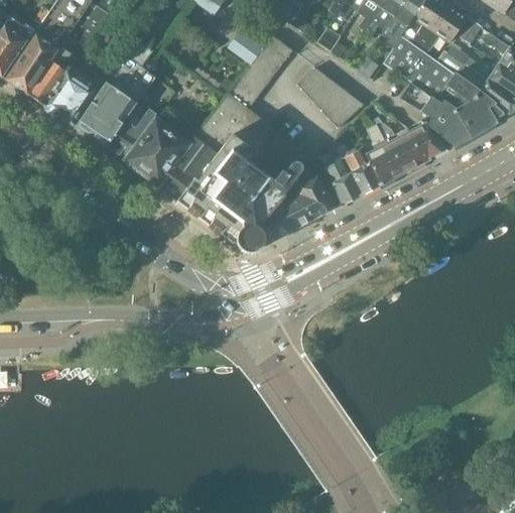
[(0,0),(0,33),(11,17),(22,0),(0,0)]
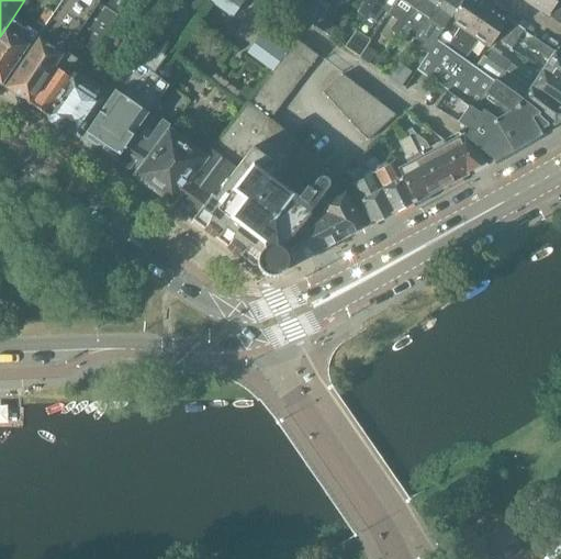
[(29,100),(31,102),(99,2),(96,0),(60,0),(40,33),(3,84),(15,91),(17,97),(24,101),(29,100)]
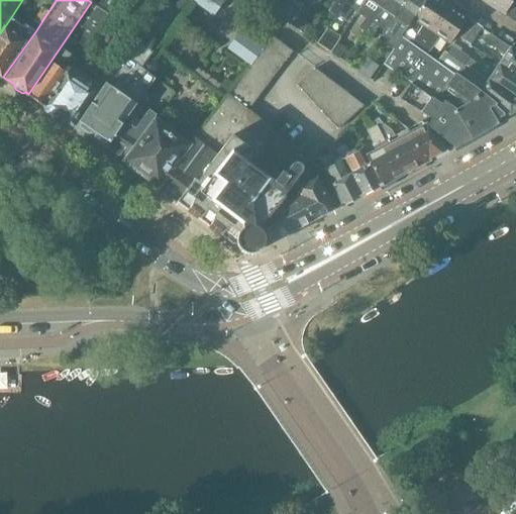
[(88,0),(91,2),(108,13),(116,0),(88,0)]
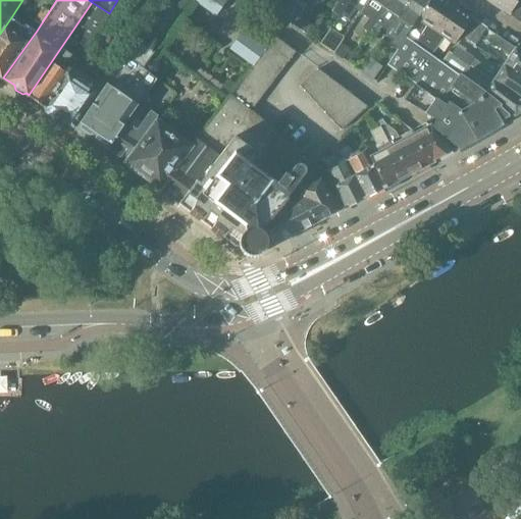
[(199,0),(216,12),(225,0),(199,0)]
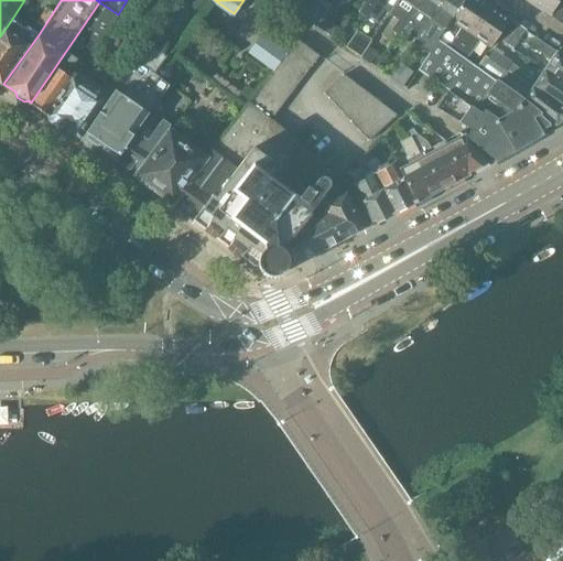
[(290,0),(288,4),(302,15),(312,0),(304,0),(290,0)]
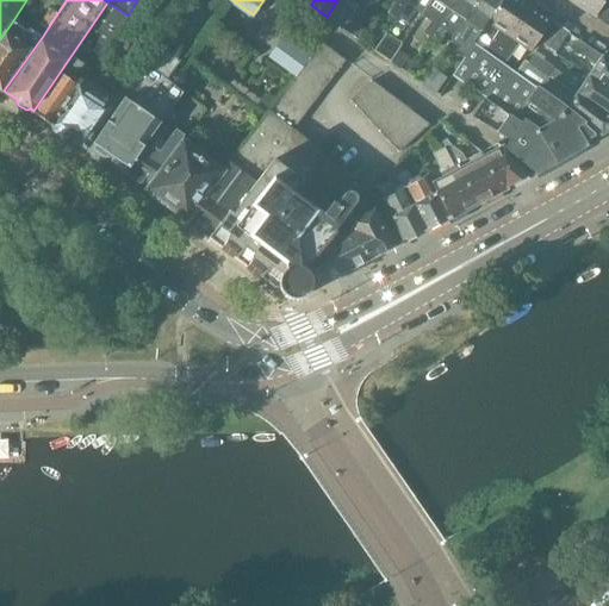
[(337,0),(327,17),(331,19),(343,27),(346,23),(355,8),(342,1),(341,0),(337,0)]
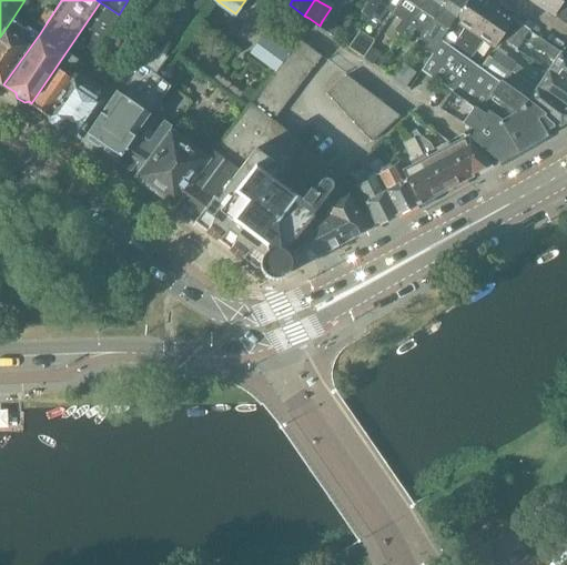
[(393,11),(401,0),(380,0),(371,12),(378,18),(386,7),(393,11)]
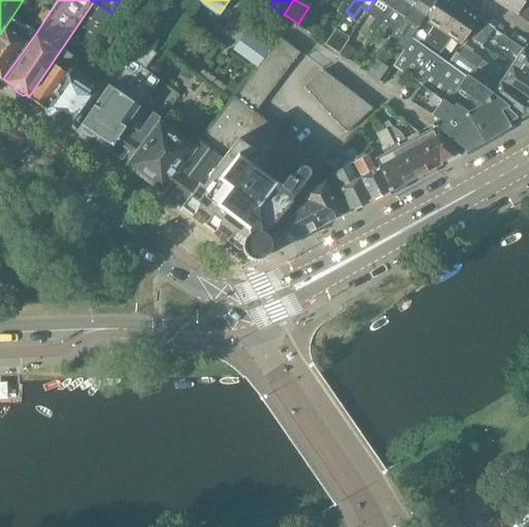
[(414,0),(405,15),(391,34),(400,38),(397,44),(404,48),(412,35),(435,0),(414,0)]
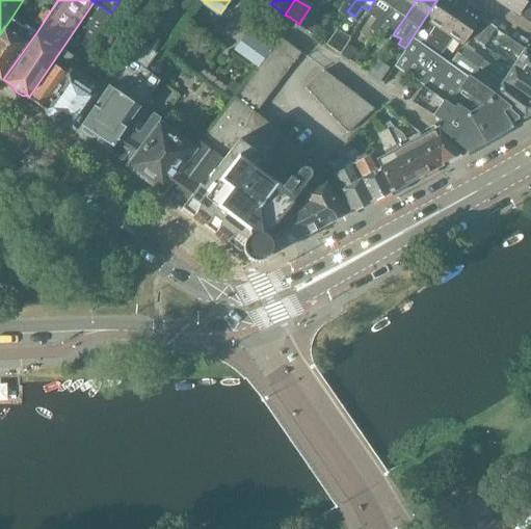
[(396,0),(393,5),(406,15),(416,0),(396,0)]
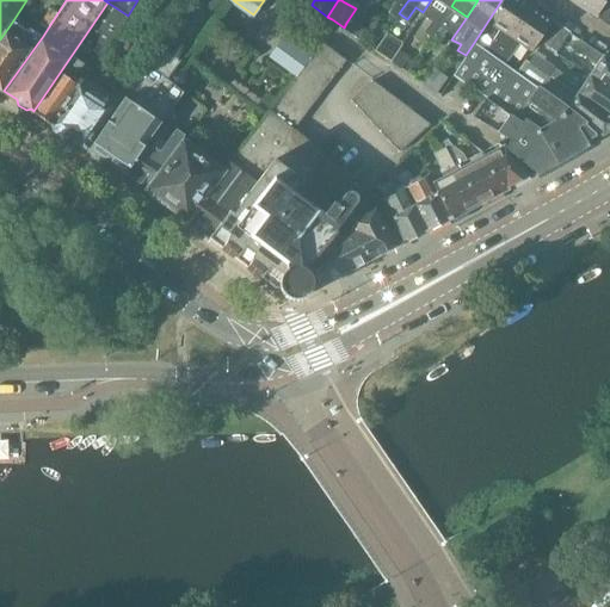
[(501,0),(475,41),(495,55),(505,42),(531,4),(525,0),(501,0)]
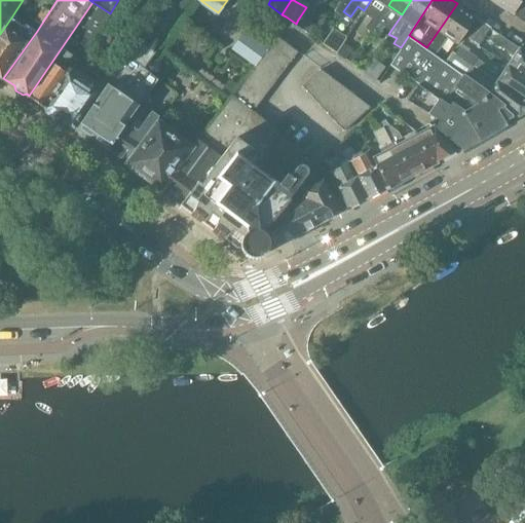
[(514,12),(522,0),(496,0),(496,1),(514,12)]
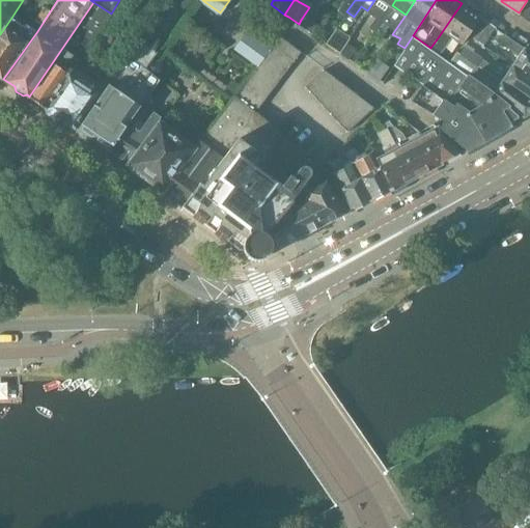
[(527,0),(519,12),(529,20),(529,0),(527,0)]
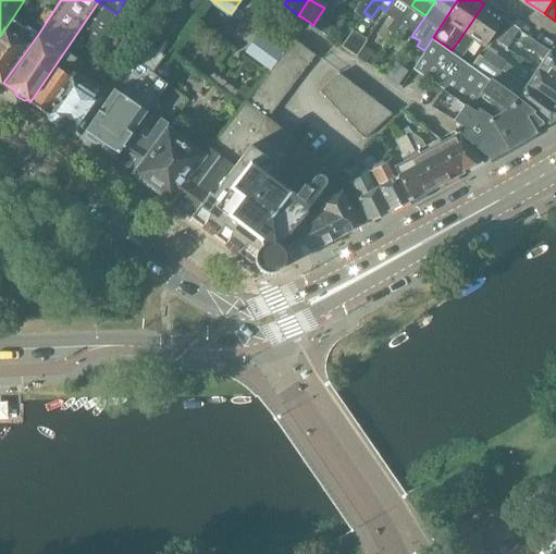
[(116,14),(98,2),(31,101),(48,113),(76,72),(116,14)]
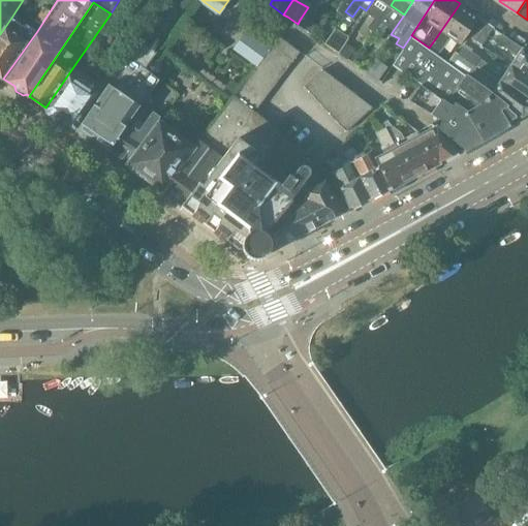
[(429,48),(438,54),(451,35),(461,42),(478,17),(460,3),(437,36),(429,48)]
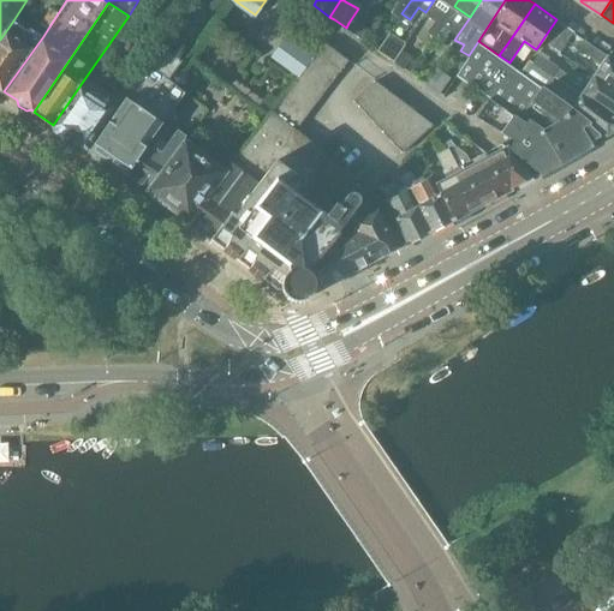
[(367,15),(358,9),(349,23),(346,28),(362,37),(368,28),(362,23),(367,15)]
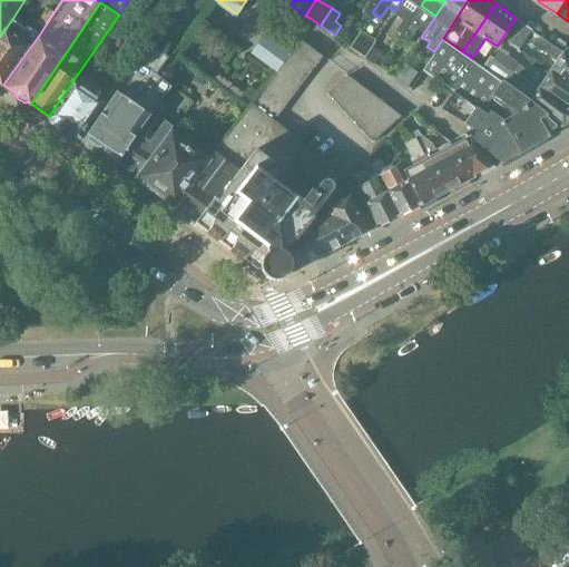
[(0,81),(3,85),(39,35),(28,26),(26,29),(12,19),(0,37),(0,81)]
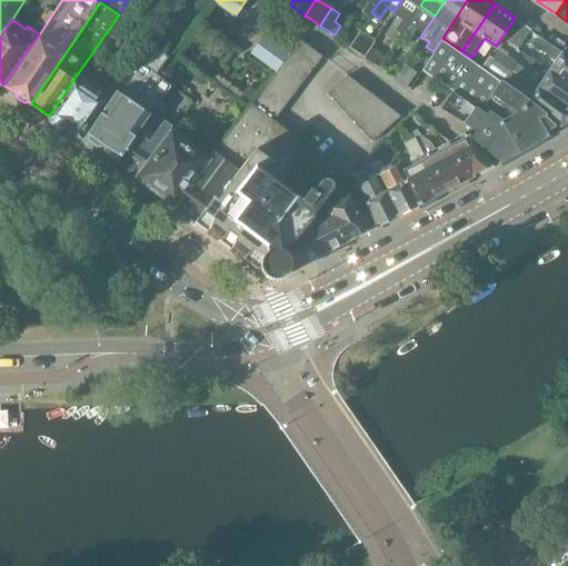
[(518,20),(506,38),(517,46),(529,28),(518,20)]
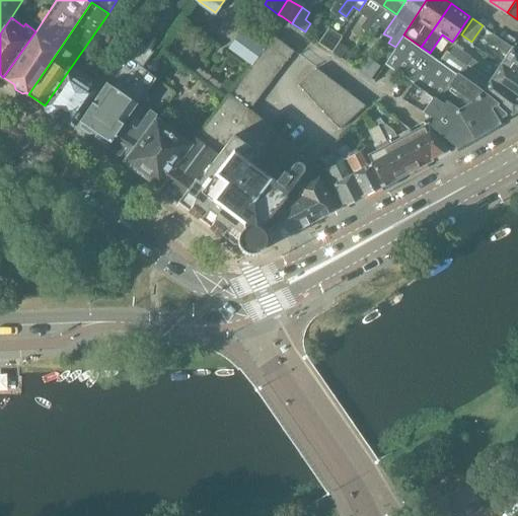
[(263,48),(241,31),(230,46),(251,62),(254,59),(262,50),(263,48)]
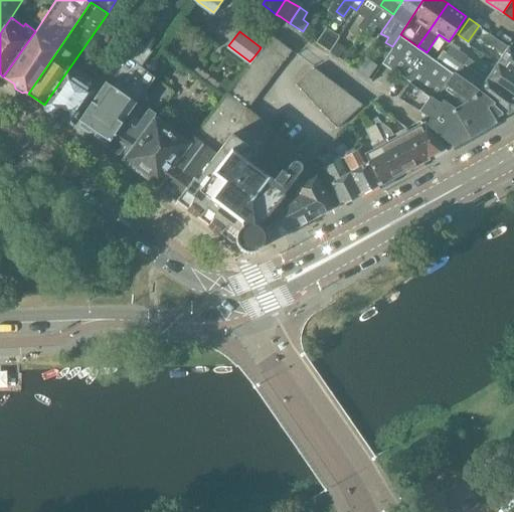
[(317,40),(316,41),(330,50),(330,49),(332,47),(337,40),(323,31),(319,37),(317,40)]
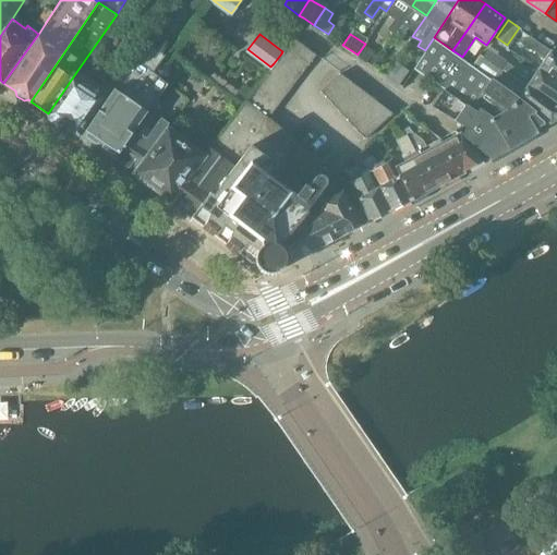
[(281,53),(304,70),(310,63),(309,62),(295,52),(303,43),(295,37),(294,37),(293,37),(282,51),(281,53)]
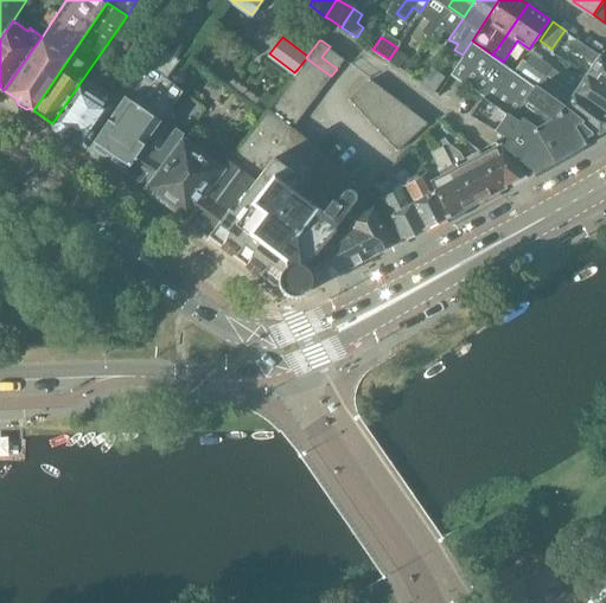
[(593,134),(594,130),(566,107),(563,106),(503,62),(492,55),(472,40),(463,55),(451,72),(484,95),(471,114),(508,138),(502,146),(534,170),(584,141),(582,140),(593,134)]
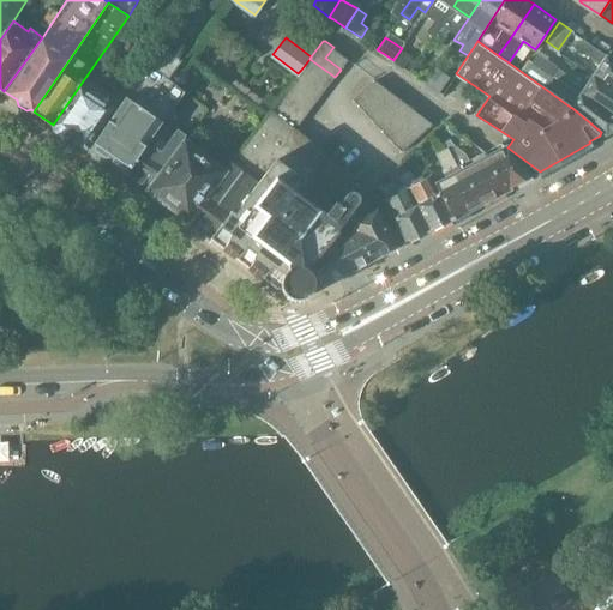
[(126,173),(127,174),(148,144),(156,149),(174,124),(193,96),(168,77),(181,59),(162,46),(90,150),(108,163),(109,161),(114,164),(116,167),(122,170),(125,171),(126,173)]
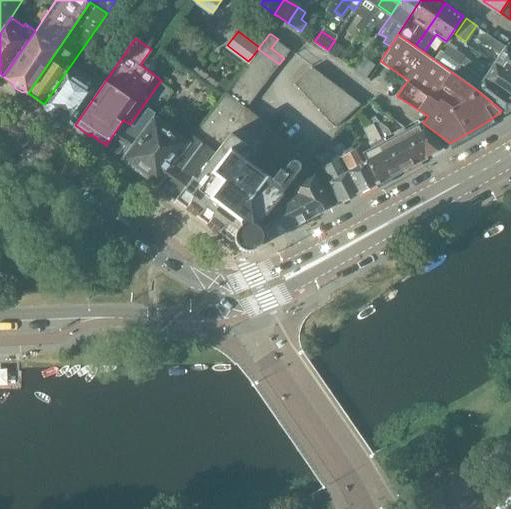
[(289,48),(278,39),(271,48),(283,57),(289,48)]
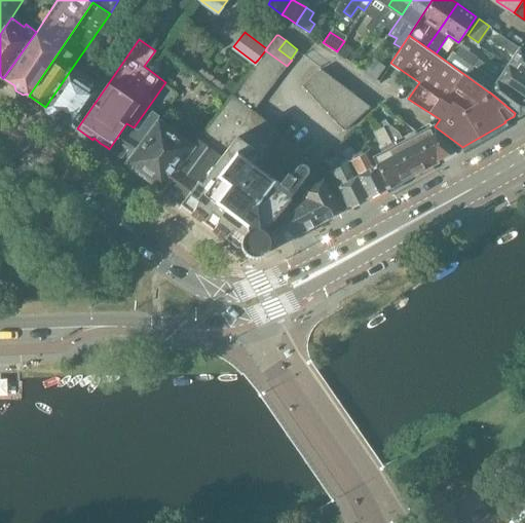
[(509,63),(524,73),(524,48),(520,46),(509,63)]
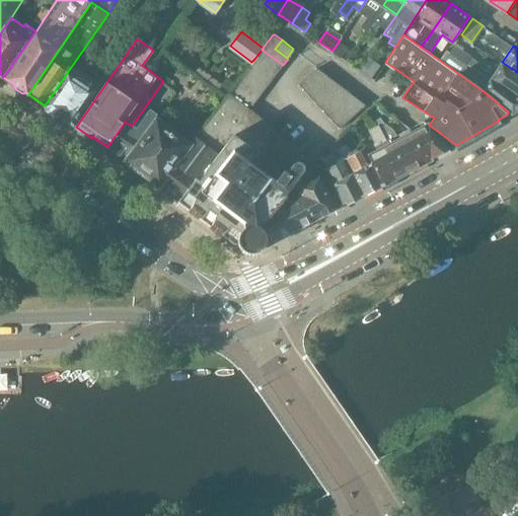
[(254,59),(275,75),(283,65),(262,50),(254,59)]
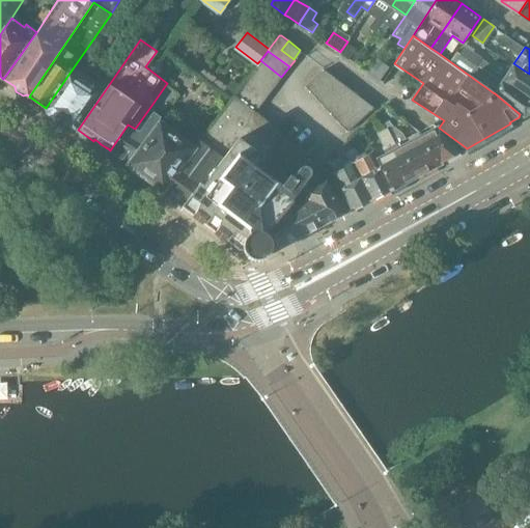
[(388,66),(377,58),(368,70),(368,71),(380,79),(388,66)]
